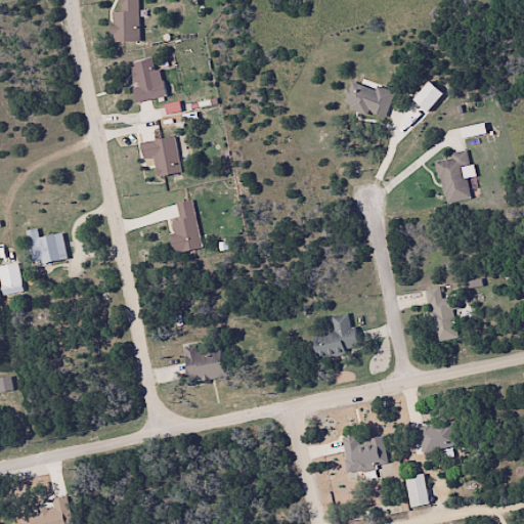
[(137,0),(118,0),(119,12),(110,12),(110,43),(138,42),(137,0)]
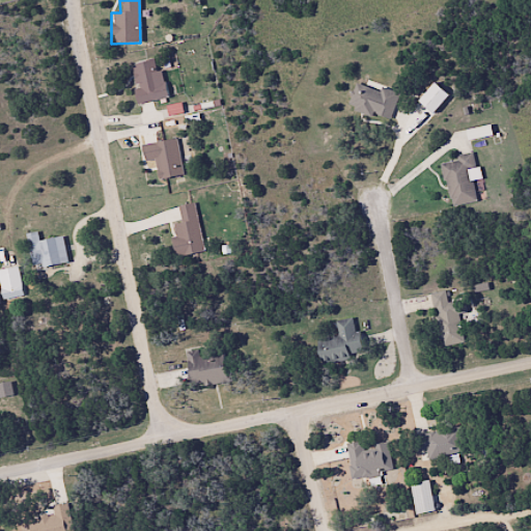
[(138,105),(166,98),(157,60),(130,66),(138,105)]
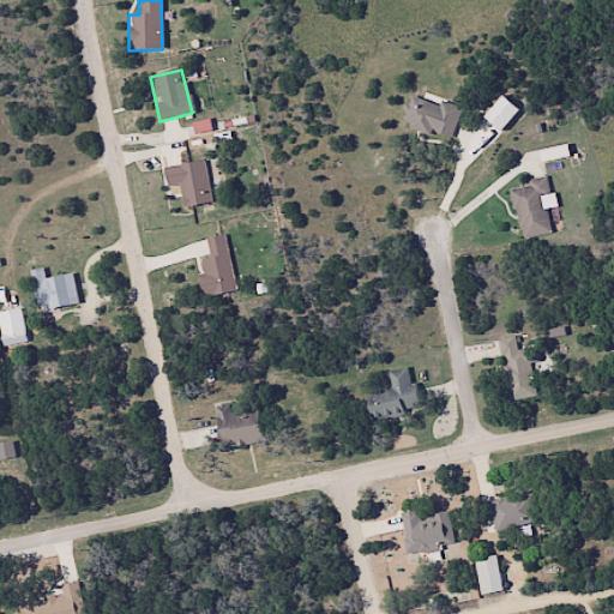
[(451,139),(462,109),(441,101),(439,107),(411,96),(401,124),(429,134),(431,132),(451,139)]
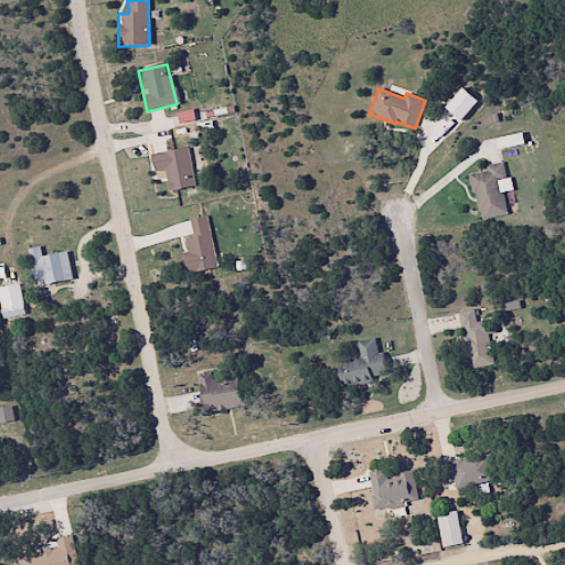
[(194,187),(188,148),(149,156),(152,173),(166,171),(169,191),(194,187)]
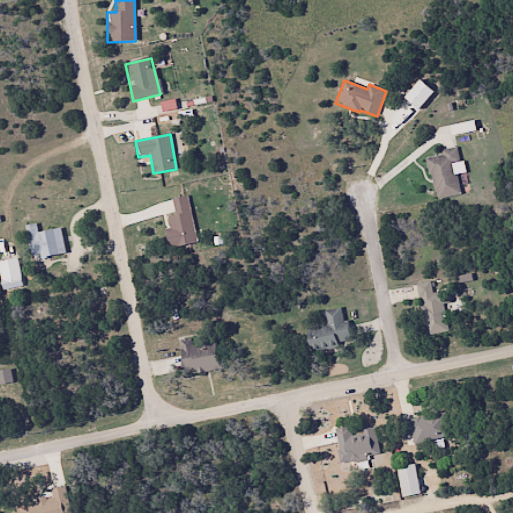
[(454,163),(459,162),(457,150),(427,155),(435,199),(460,195),(454,163)]
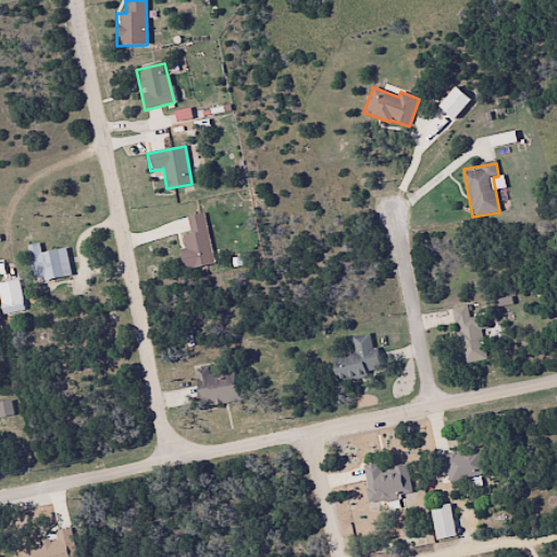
[(205,213),(186,217),(188,232),(177,234),(183,270),(212,264),(205,213)]
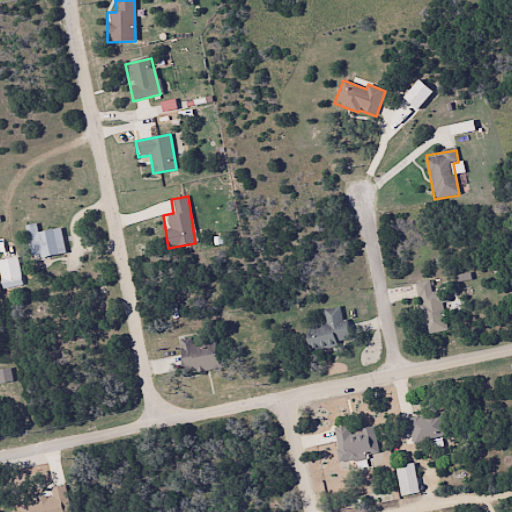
[(60,228),(37,232),(35,223),(25,225),(31,259),(65,254),(60,228)]
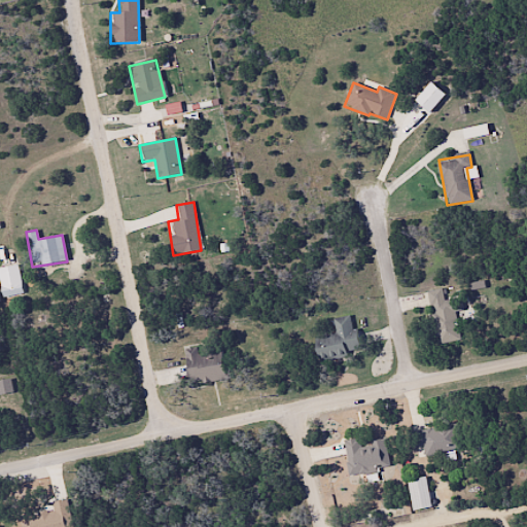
[(460,341),(452,300),(444,301),(441,288),(427,291),(437,345),(460,341)]
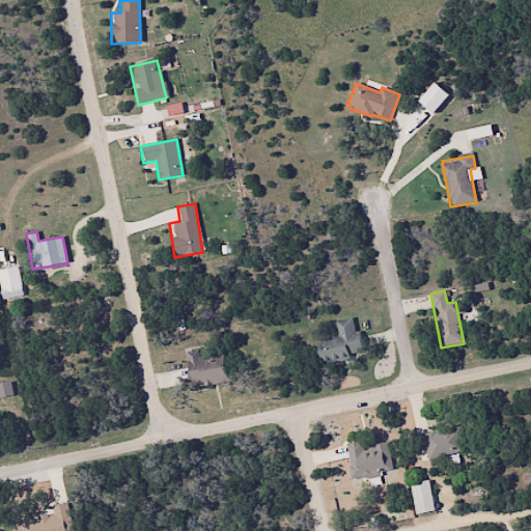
[(317,341),(320,363),(361,358),(356,318),(335,320),(337,338),(317,341)]
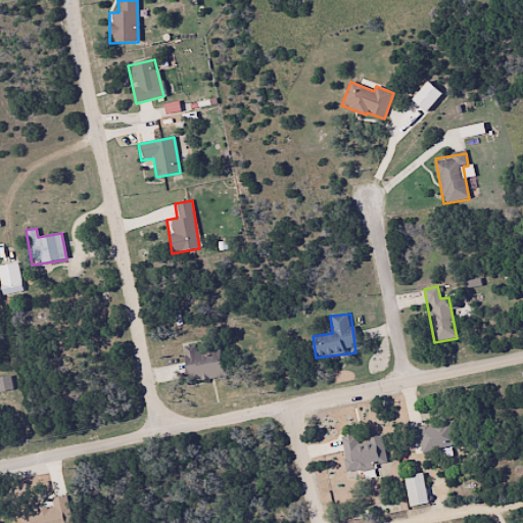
[(186,382),(223,377),(219,345),(194,348),(194,345),(181,347),(186,382)]
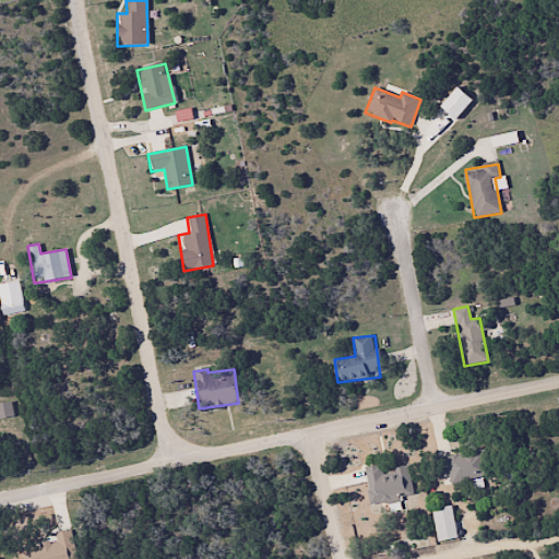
[(444,458),(450,485),(491,476),(486,449),(444,458)]
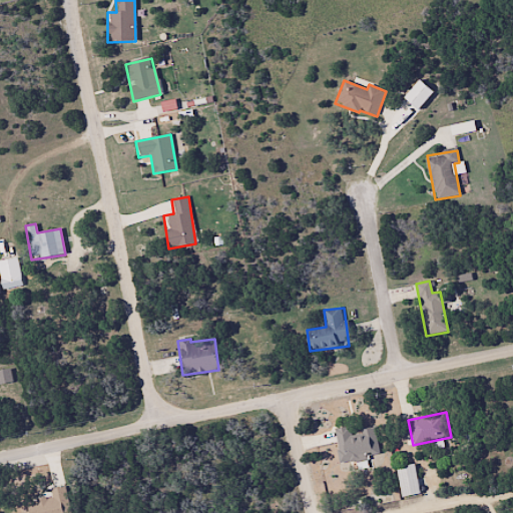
[(334,429),(339,464),(367,459),(366,454),(378,452),(374,429),(351,433),(350,426),(334,429)]
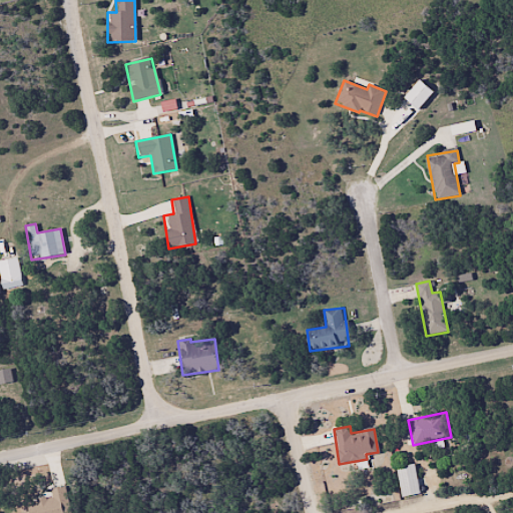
[(420,492),(413,463),(395,468),(403,497),(420,492)]
